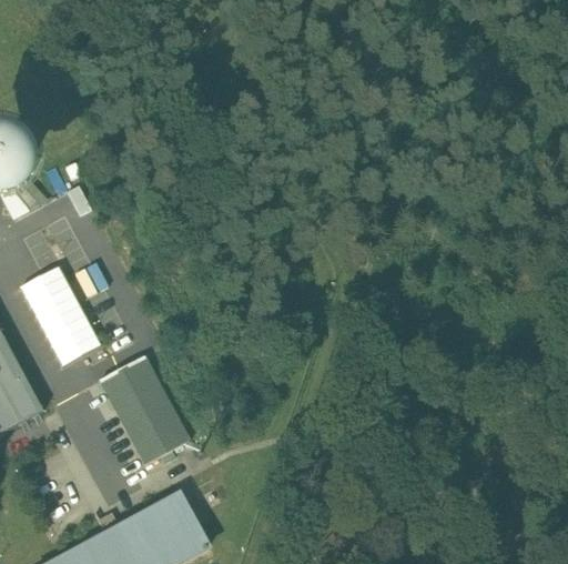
[(42,157),(33,143),(20,134),(3,131),(0,131),(0,213),(3,214),(19,212),(33,202),(42,189),(46,173),(42,157)]
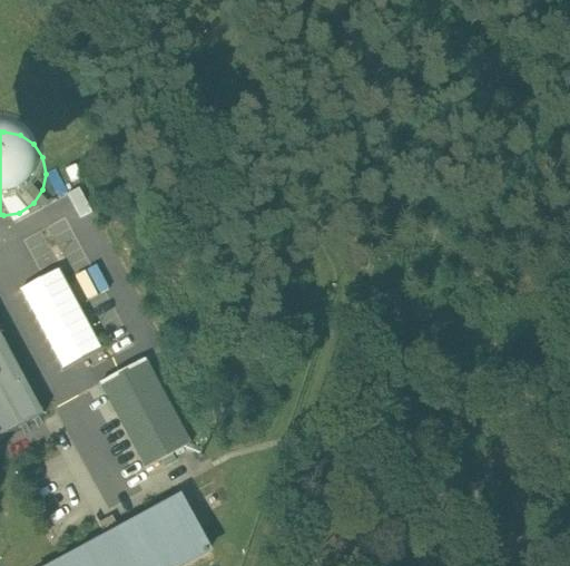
[(0,432),(42,410),(0,330),(0,432)]
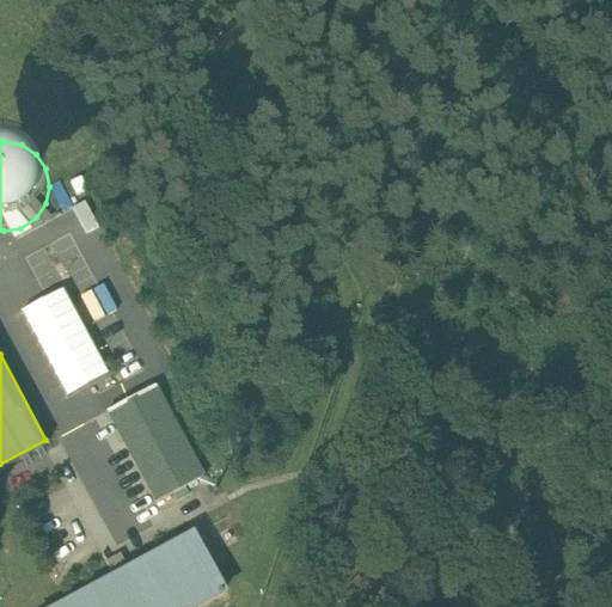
[(155,380),(108,405),(158,497),(204,472),(155,380)]
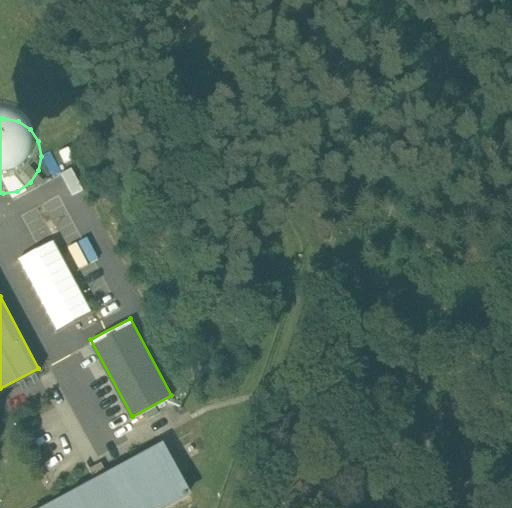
[(41,507),(164,507),(193,493),(164,441),(41,507)]
